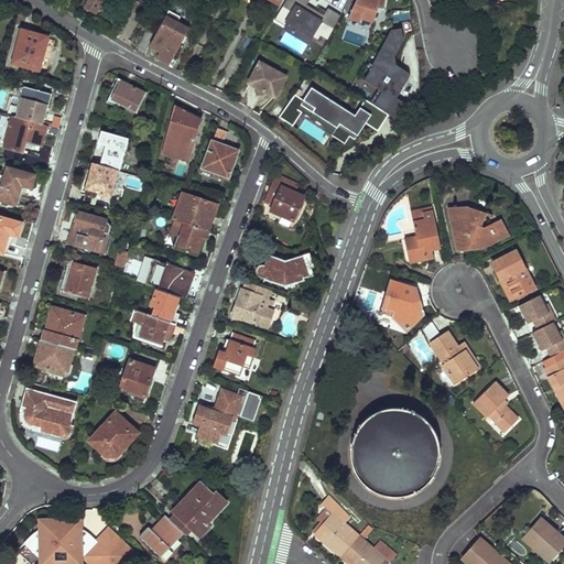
[(90,0),(87,7),(96,13),(104,0),(90,0)]
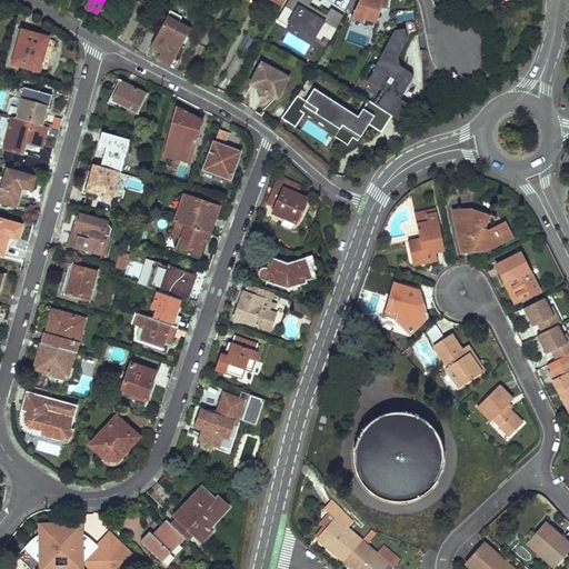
[(290,0),(280,19),(287,23),(289,20),(291,20),(293,19),(297,13),(298,11),(297,10),(299,5),(306,8),(310,6),(313,0),(290,0)]
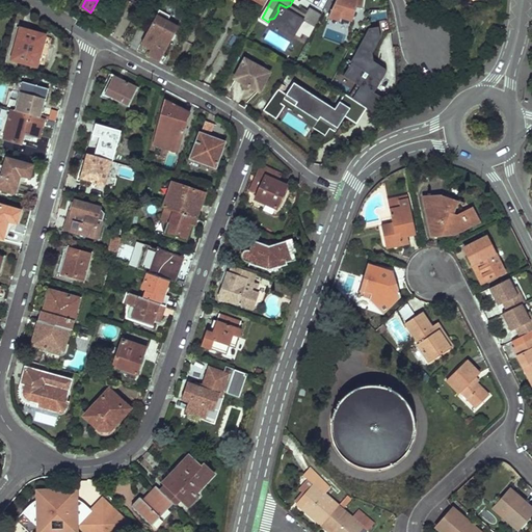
[(338,0),(329,20),(340,22),(341,19),(352,21),(355,7),(363,8),(364,0),(338,0)]
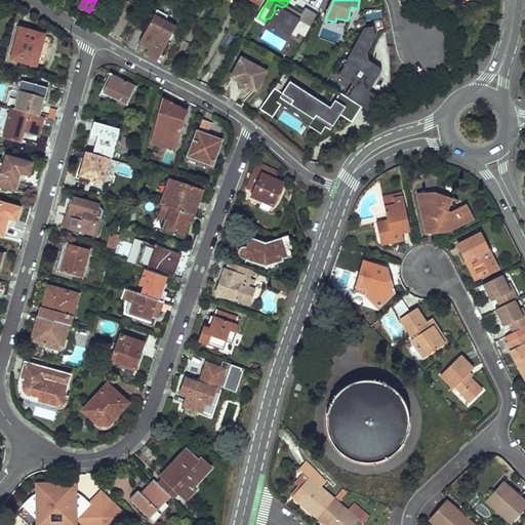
[(155,15),(142,42),(152,48),(149,54),(162,62),(166,55),(162,54),(176,27),(155,15)]
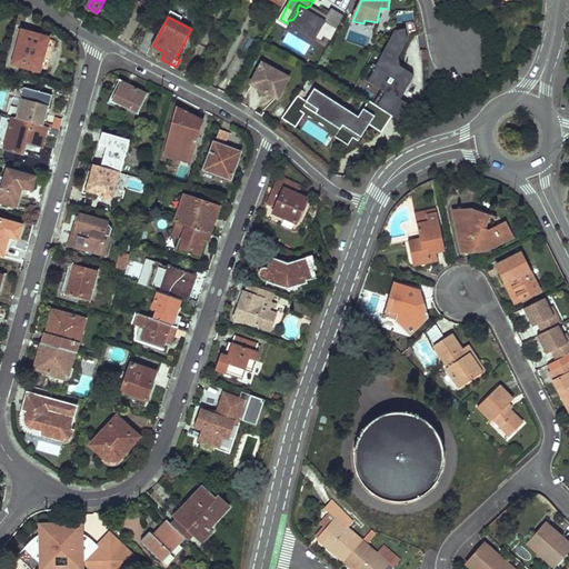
[(128,25),(121,40),(127,43),(135,28),(128,25)]
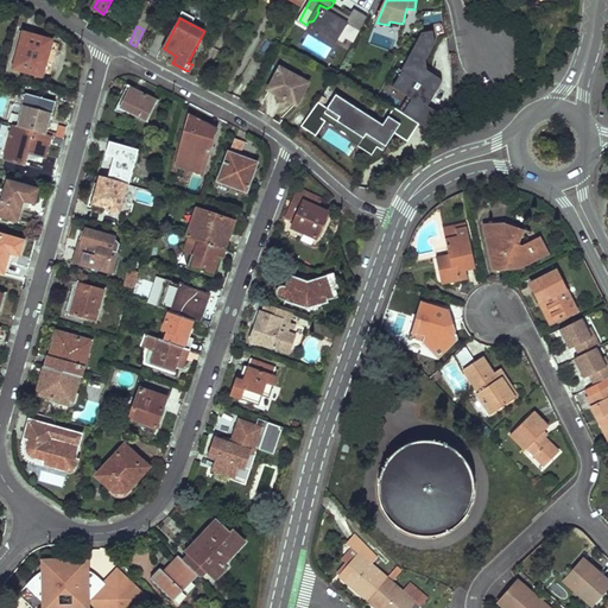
[(52,40),(24,32),(14,68),(43,77),(52,40)]
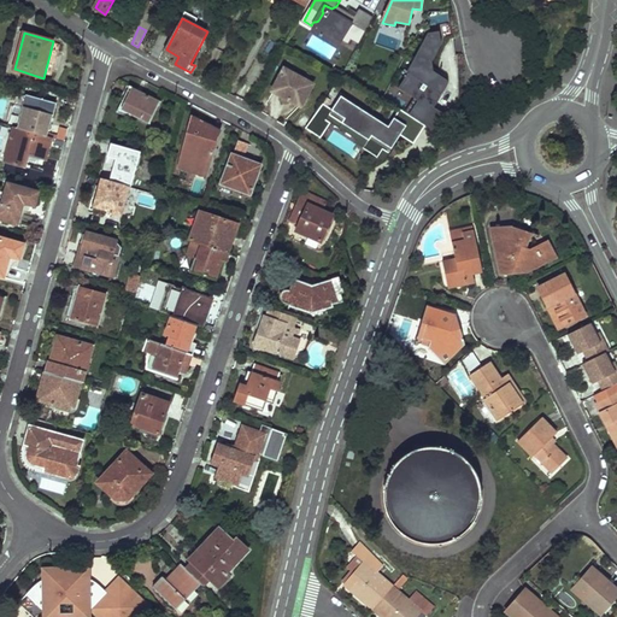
[(312,83),(285,69),(274,90),(301,106),(312,83)]
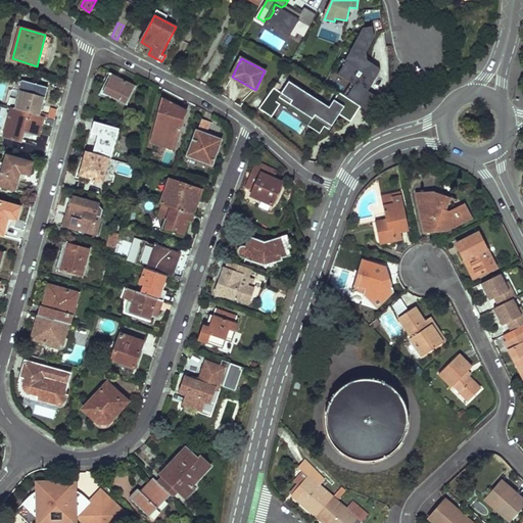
[(137,87),(115,77),(106,95),(128,105),(137,87)]
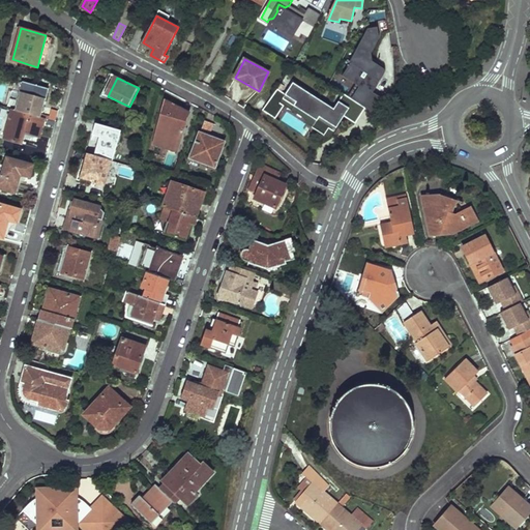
[(364,108),(343,93),(333,108),(293,81),(284,94),(276,88),(262,110),(274,118),(284,105),(306,120),(305,121),(329,137),(344,115),(355,122),(364,108)]
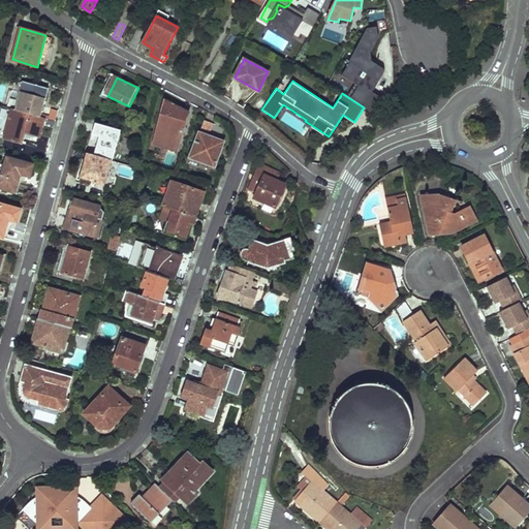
[(43,89),(24,84),(16,111),(40,117),(43,105),(39,105),(43,89)]
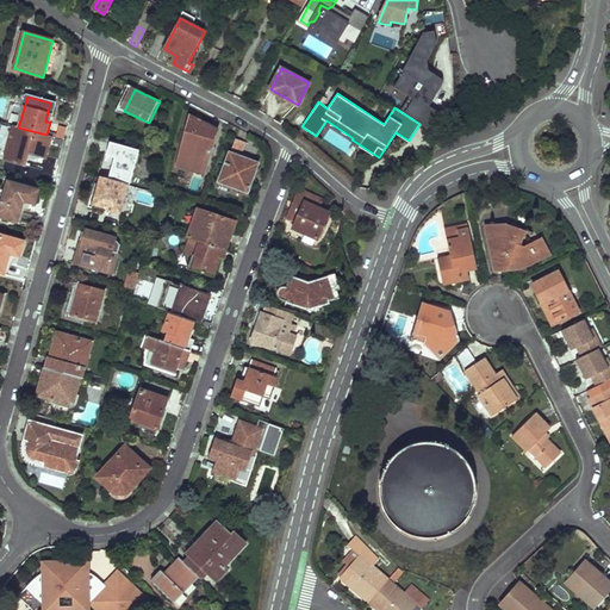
[(217,131),(192,118),(179,161),(205,174),(217,131)]
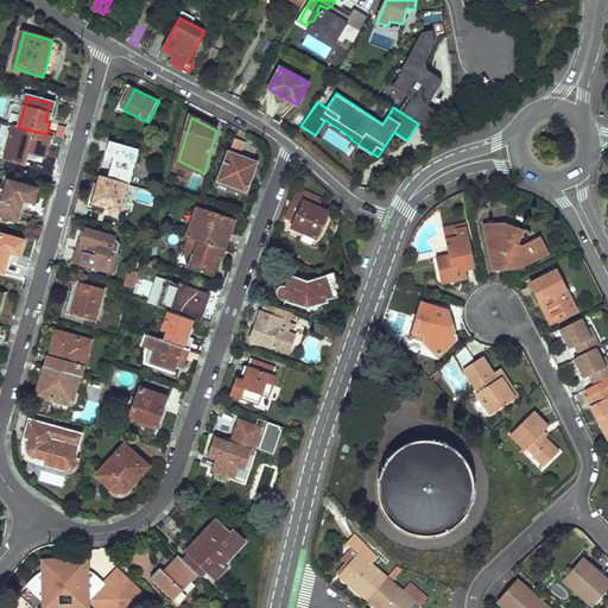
[(18,127),(12,126),(4,159),(25,164),(29,153),(42,157),(44,146),(49,146),(51,137),(46,134),(18,127)]
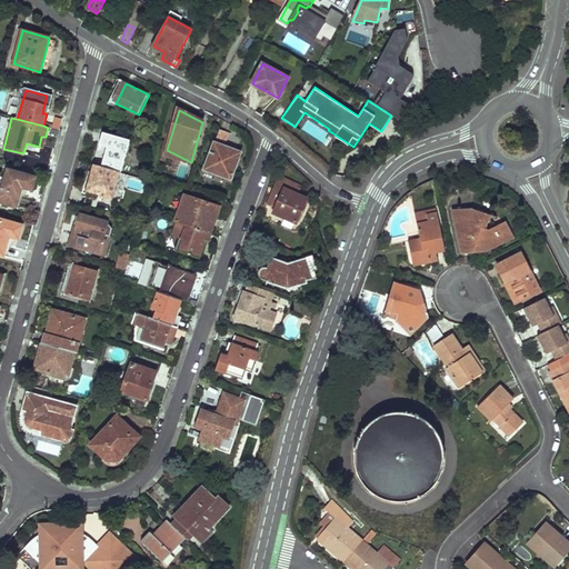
[(228,133),(219,130),(206,169),(231,178),(240,152),(223,146),(228,133)]
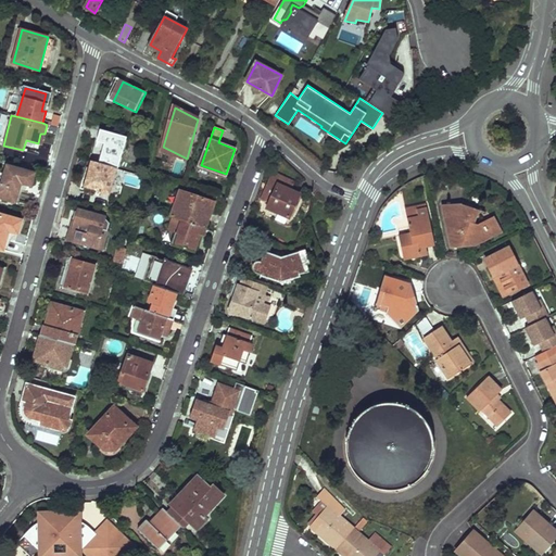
[(126,137),(101,129),(98,140),(106,142),(101,162),(116,167),(118,167),(126,137)]
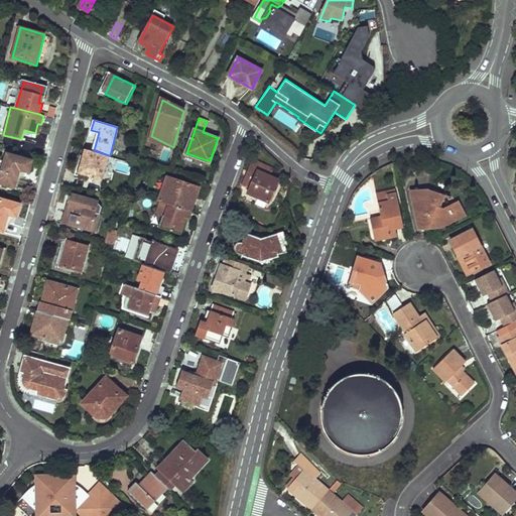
[(94,150),(86,148),(80,171),(94,176),(93,178),(101,180),(108,155),(94,150)]
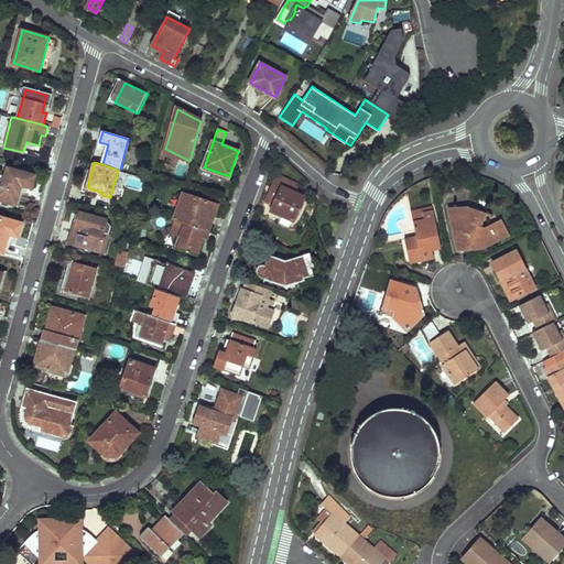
[(34,176),(8,169),(1,187),(0,186),(0,199),(15,205),(21,185),(32,187),(34,176)]
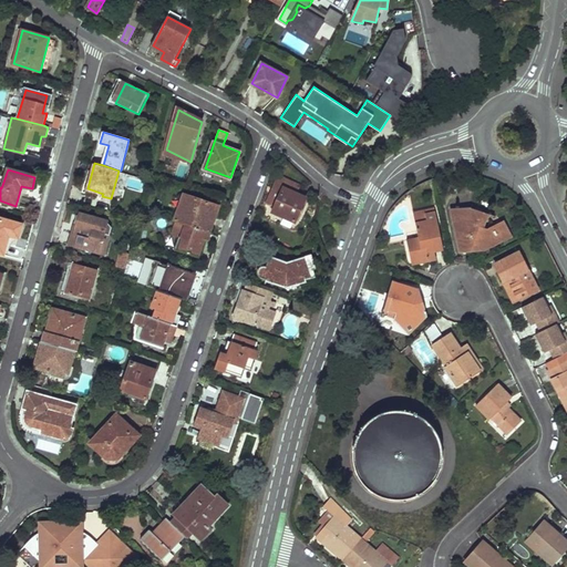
[(302,186),(281,175),(268,200),(276,205),(272,212),(295,223),(307,199),(299,194),(302,186)]
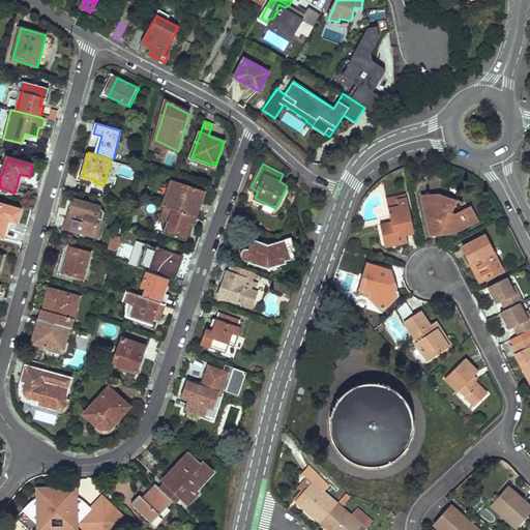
[(205,194),(172,182),(164,206),(165,206),(196,217),(205,194)]
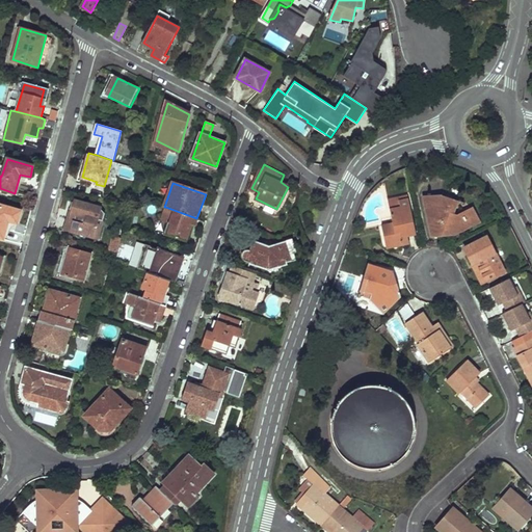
[(473,223),(480,220),(473,207),(456,216),(451,213),(455,200),(444,195),(427,195),(431,211),(440,215),(435,224),(439,234),(445,234),(447,230),(456,233),(466,228),(467,223),(473,223)]
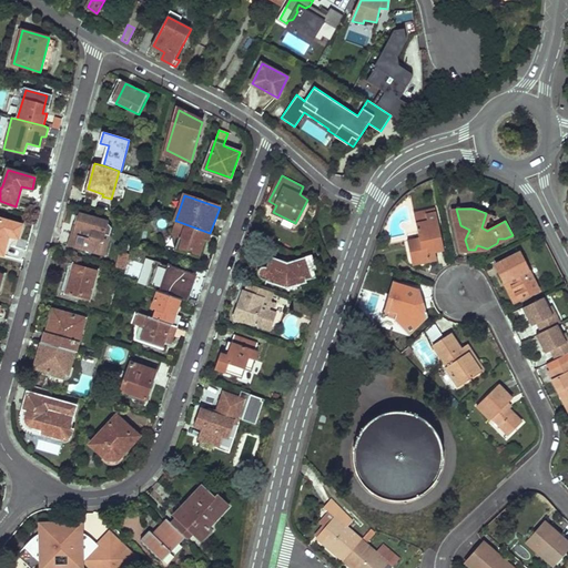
[(430,213),(429,210),(417,212),(419,221),(432,217),(430,213)]
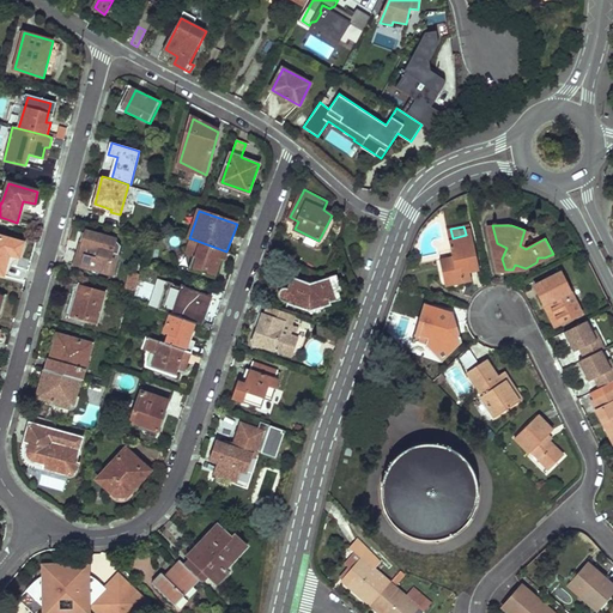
[(444,260),(448,275),(459,284),(465,281),(471,280),(474,277),(475,273),(474,271),(473,265),(483,262),(474,228),(465,230),(466,235),(453,238),(454,249),(456,256),(444,260)]
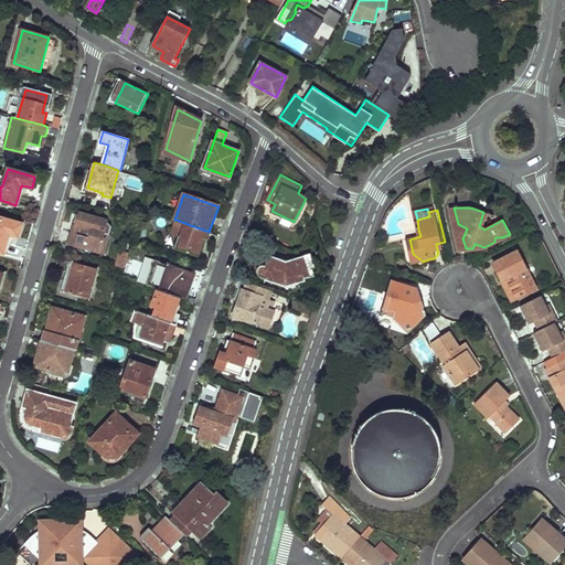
[(107,222),(81,214),(73,244),(105,253),(109,236),(104,235),(107,222)]
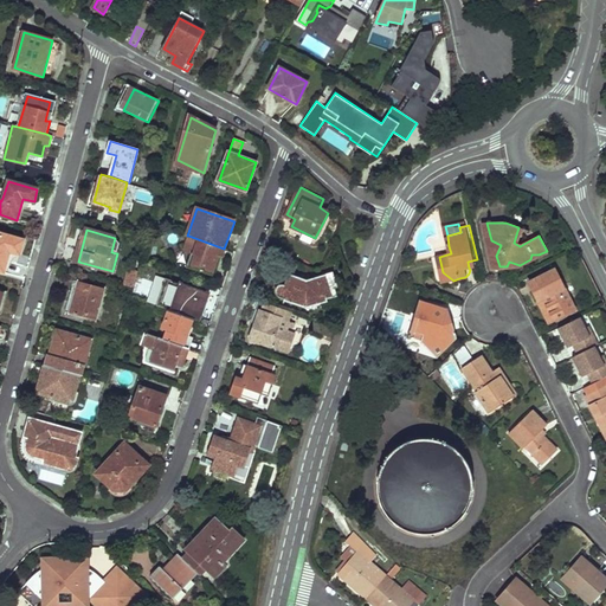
[(24,242),(0,233),(0,271),(5,272),(10,251),(20,253),(24,242)]
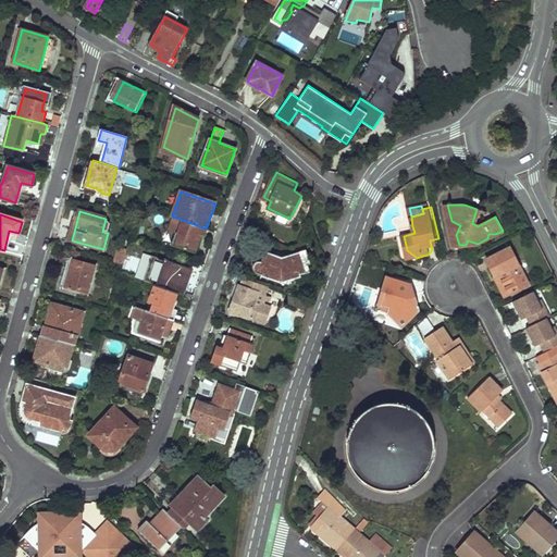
[(206,229),(173,217),(169,231),(176,234),(173,245),(195,252),(200,235),(203,236),(206,229)]
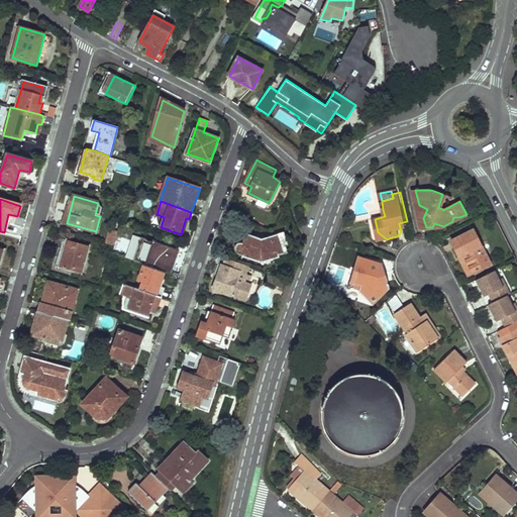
[(373,211),(375,219),(385,216),(383,210),(373,211)]
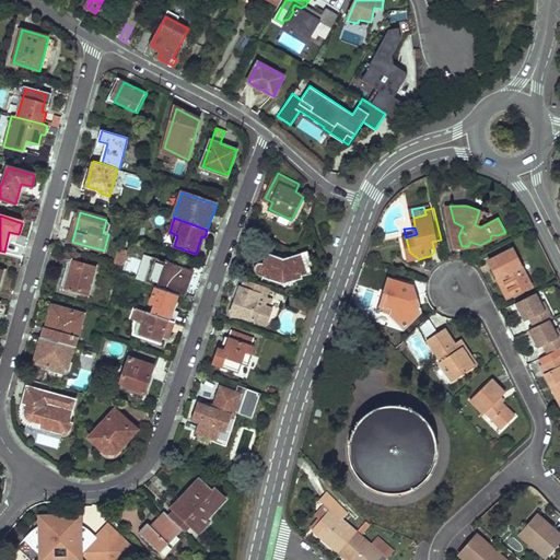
[(121,267),(126,252),(116,249),(112,264),(121,267)]
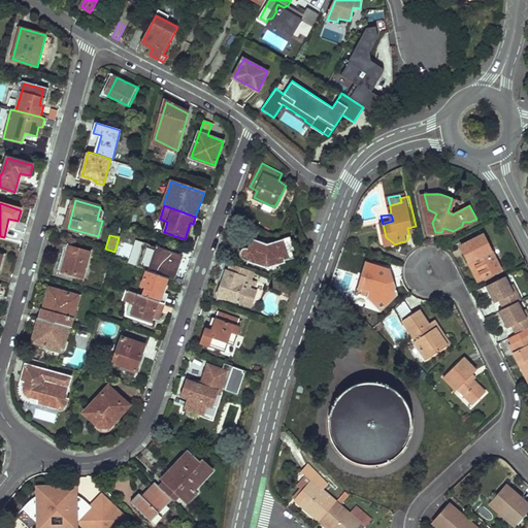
[(463,246),(471,262),(474,260),(484,278),(503,269),(486,235),(463,246)]
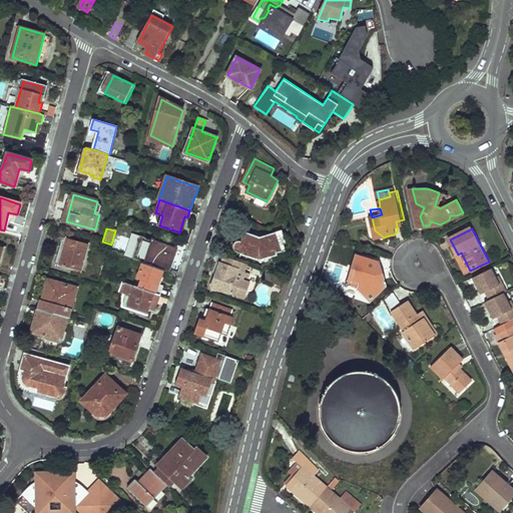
[(262,236),(246,231),(242,241),(236,240),(234,247),(236,250),(241,252),(240,254),(260,263),(279,257),(278,254),(286,251),(283,243),(285,241),(282,231),(262,236)]
